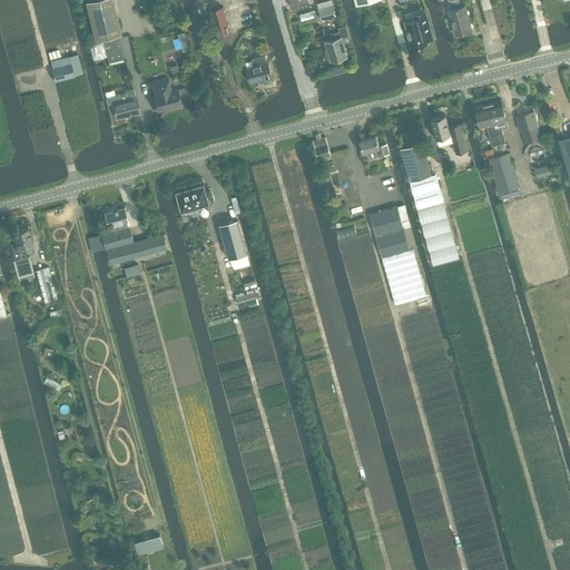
[(91,0),(86,1),(96,40),(121,35),(112,0),(91,0)]
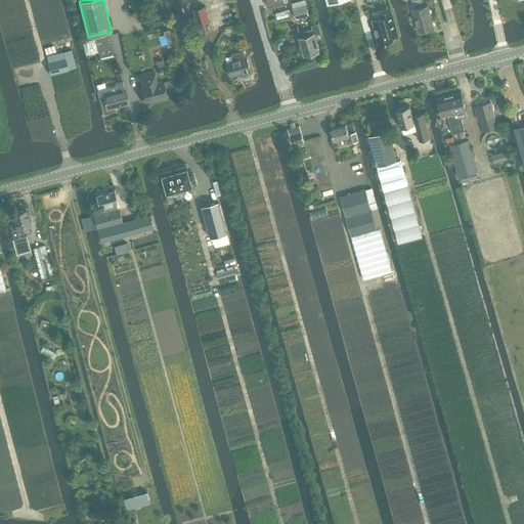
[(293,4),(297,18),(310,14),(305,0),(293,4)]
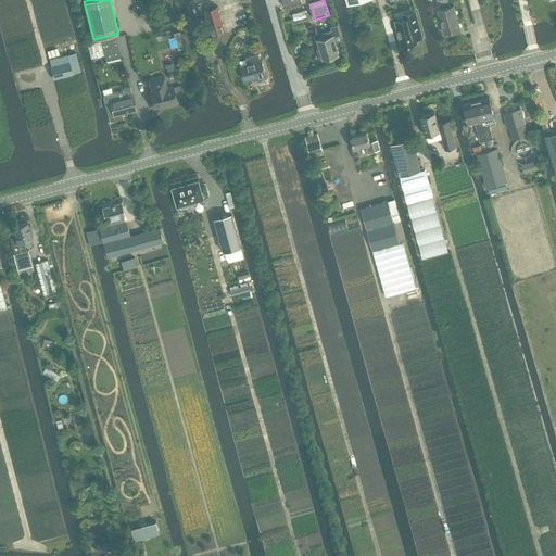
[(217,7),(204,10),(212,35),(225,32),(217,7)]
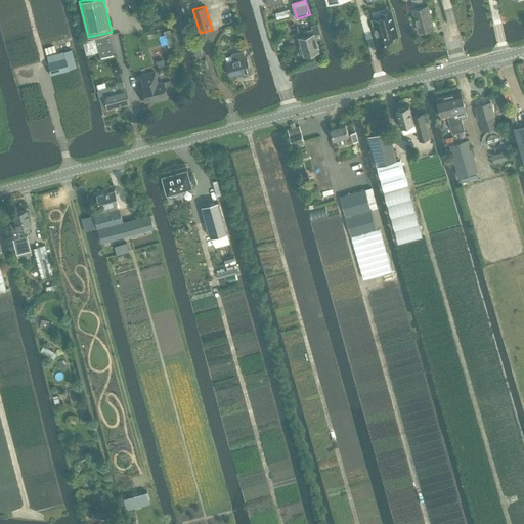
[(413,10),(420,32),(435,28),(429,6),(413,10)]
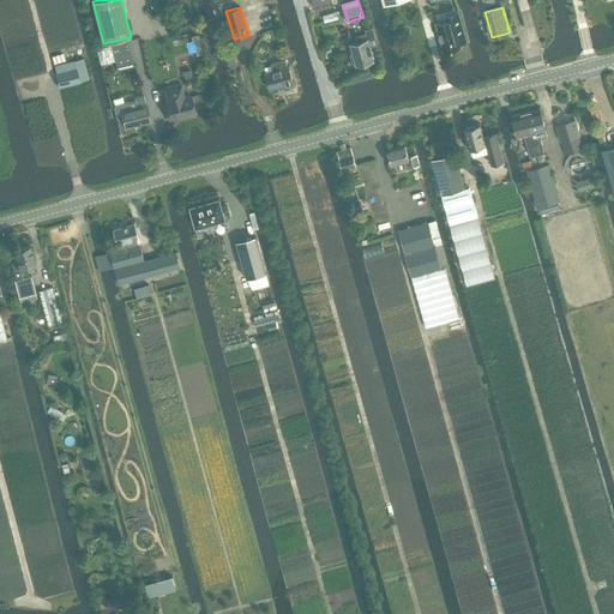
[(459,44),(459,42),(463,41),(465,40),(458,12),(457,12),(446,16),(445,16),(446,17),(446,20),(437,23),(439,32),(438,34),(440,41),(441,40),(444,50),(461,47),(459,44)]
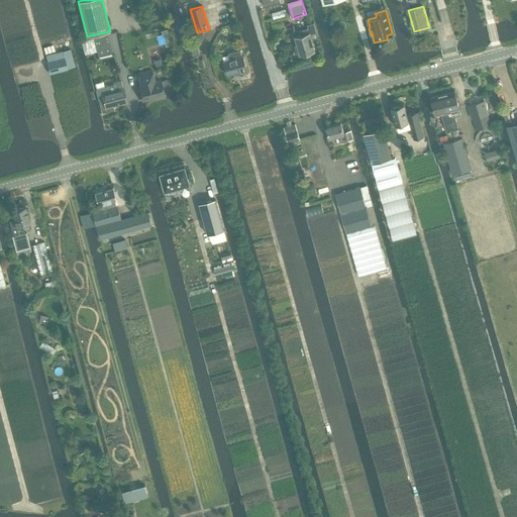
[(301,34),(295,36),(298,45),(296,45),(298,53),(300,52),(300,54),(309,52),(314,49),(314,47),(311,38),(312,37),(311,32),(316,31),(313,23),(308,24),(309,28),(300,30),(301,34)]
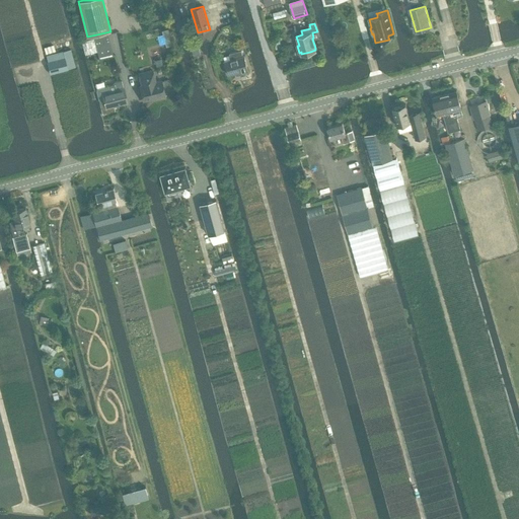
[(107,35),(94,39),(96,47),(110,43),(108,34),(107,35)]
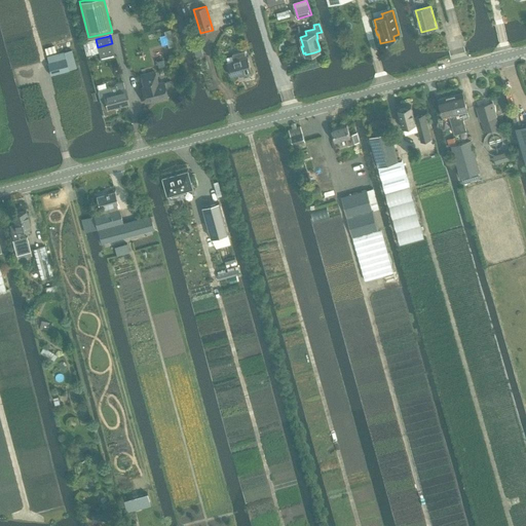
[(82,42),(85,55),(98,52),(95,39),(82,42)]
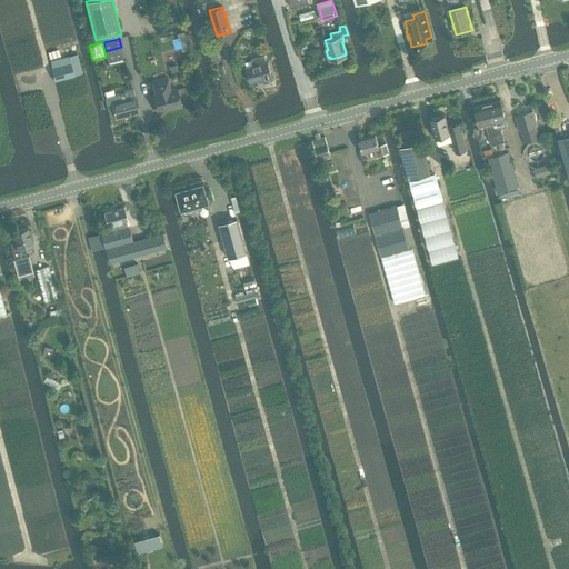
[(48,53),(50,59),(60,57),(58,50),(48,53)]
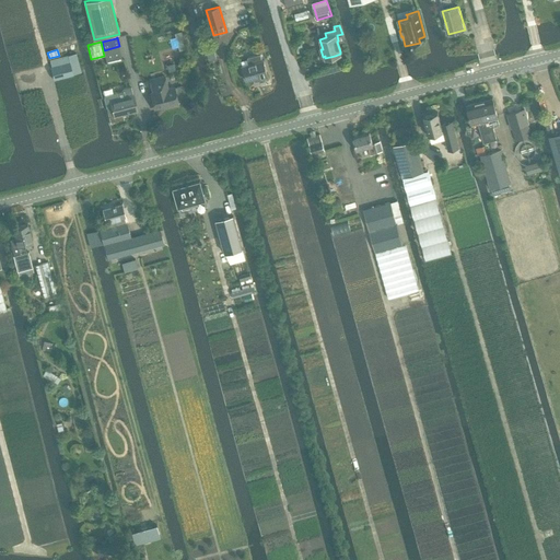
[(51,61),(53,68),(51,68),(55,80),(72,76),(72,74),(81,73),(77,55),(51,61)]
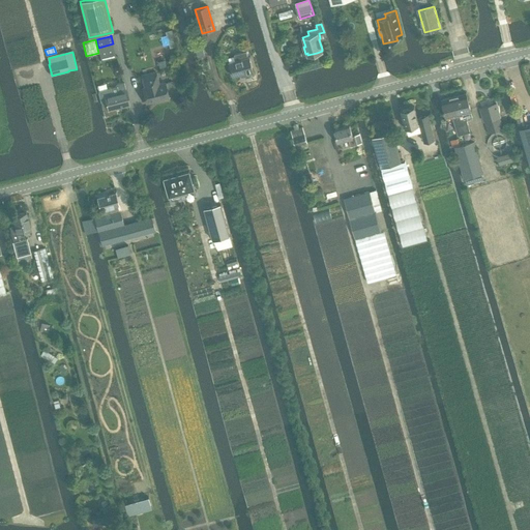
[(231,64),(234,78),(246,75),(246,77),(255,75),(251,58),(249,59),(247,53),(236,56),(237,62),(231,64)]
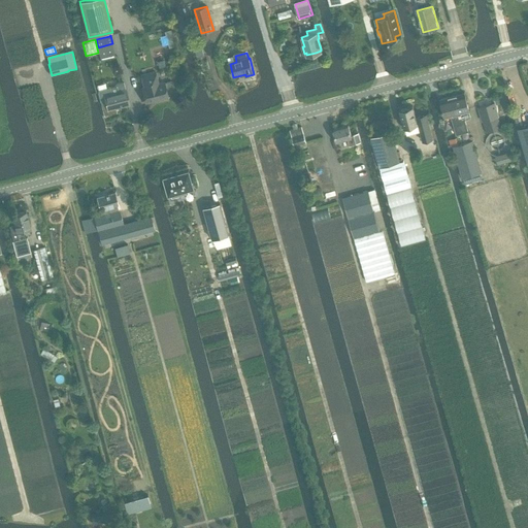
[(155,71),(140,75),(143,87),(141,88),(145,102),(167,97),(164,81),(158,84),(155,71)]
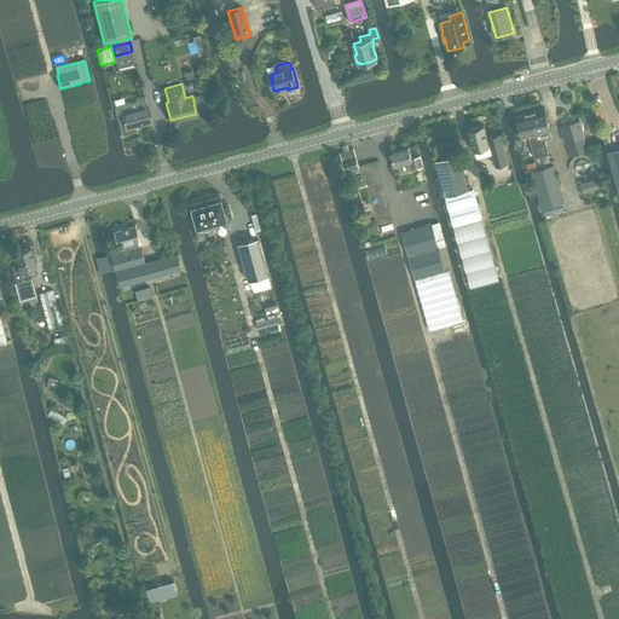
[(138,102),(115,108),(123,137),(131,134),(129,128),(152,123),(148,105),(145,97),(137,99),(138,102)]
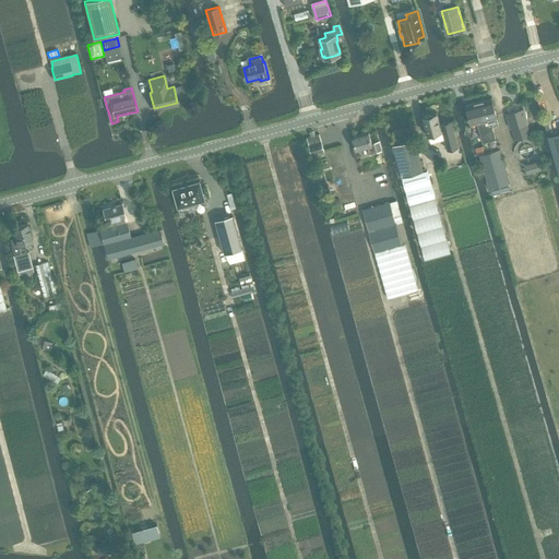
[(487,132),(482,134),(484,142),(496,139),(492,127),(499,126),(491,98),(478,102),(487,132)]
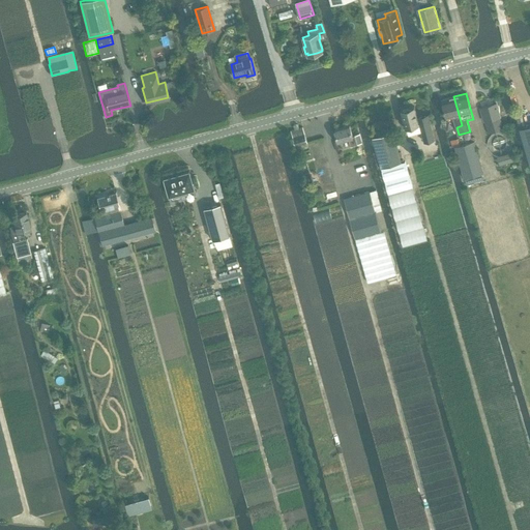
[(452,116),(457,127),(462,125),(453,96),(442,100),(441,100),(446,118),(452,116)]
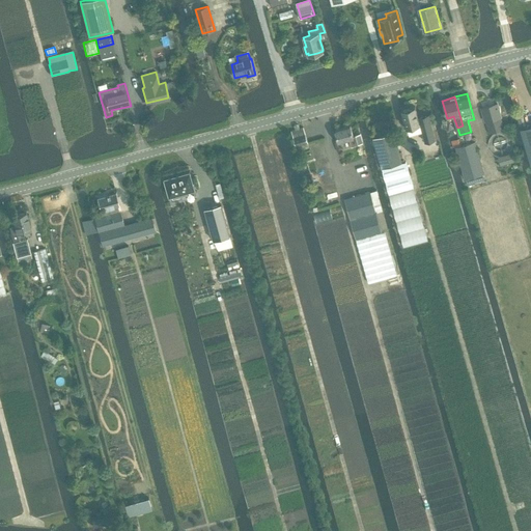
[(501,98),(496,99),(500,113),(505,111),(501,98)]
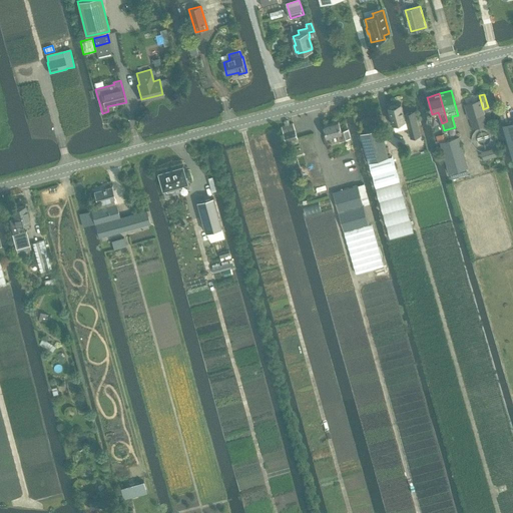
[(480,100),(465,104),(469,117),(473,129),(487,125),(483,113),(484,113),(480,100)]
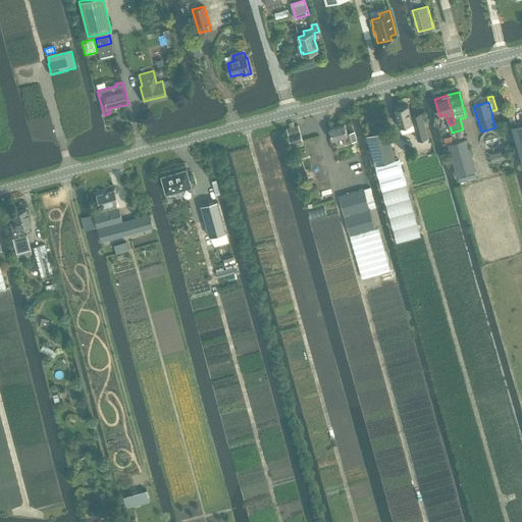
[(396,109),(400,126),(406,124),(408,131),(410,129),(415,143),(424,140),(420,126),(419,126),(417,120),(413,121),(409,106),(396,109)]
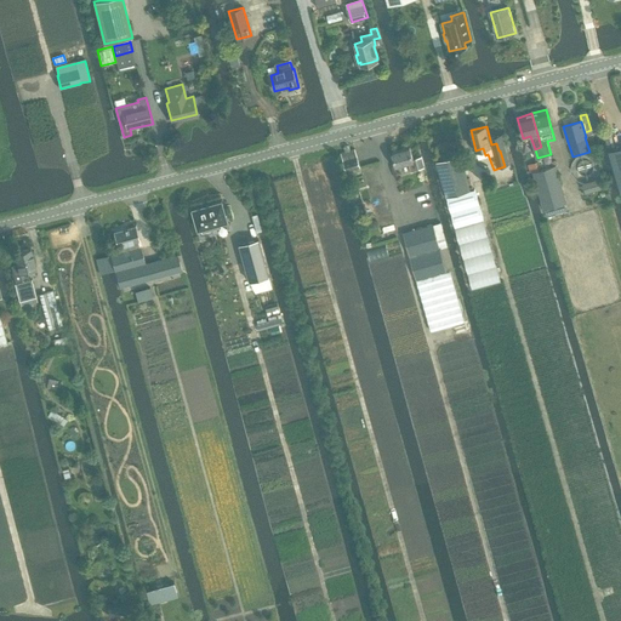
[(410,148),(392,153),(396,165),(408,161),(411,171),(423,167),(421,158),(414,160),(410,148)]
